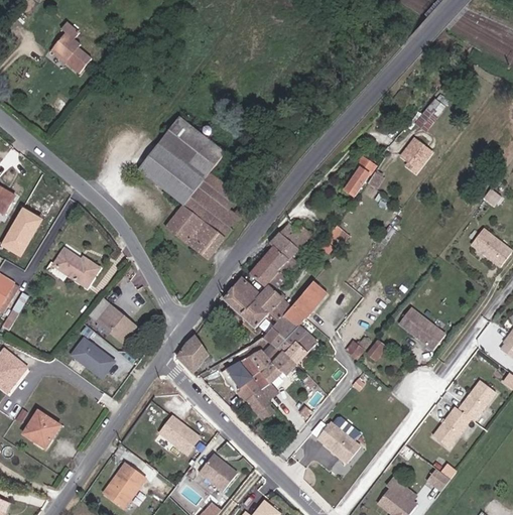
[(86,54),(74,44),(65,37),(68,33),(74,26),(61,16),(55,24),(61,29),(49,42),(61,53),(57,57),(73,71),(86,54)]
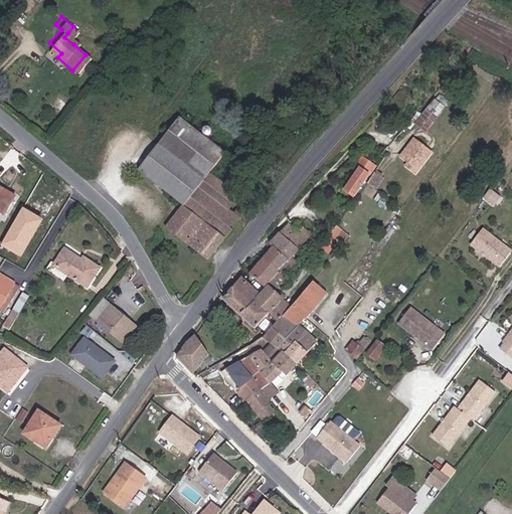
[(73,44),(76,40),(67,33),(64,37),(73,44)]
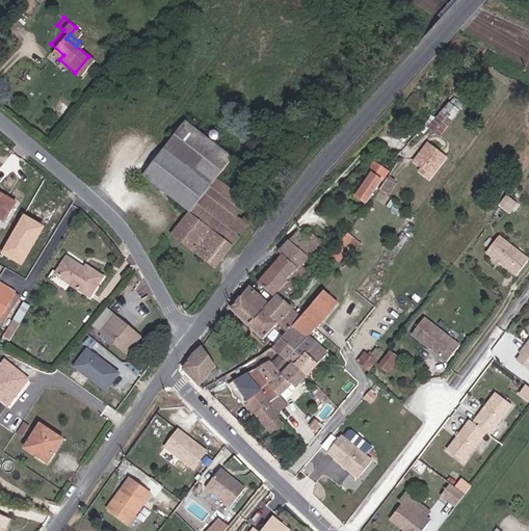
[(59,59),(63,55),(51,44),(47,49),(59,59)]
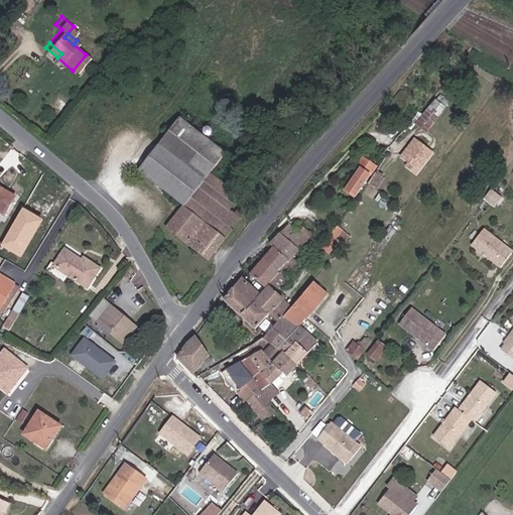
[(416,123),(425,129),(439,113),(430,105),(416,123)]
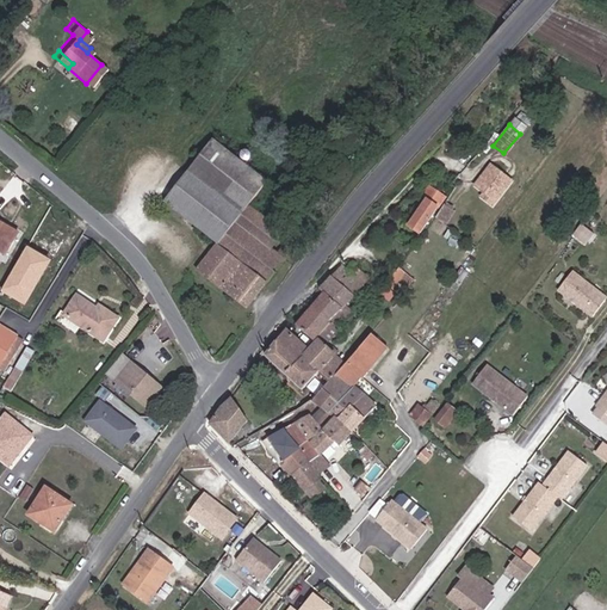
[(481,147),(485,151),(497,136),(493,133),(481,147)]
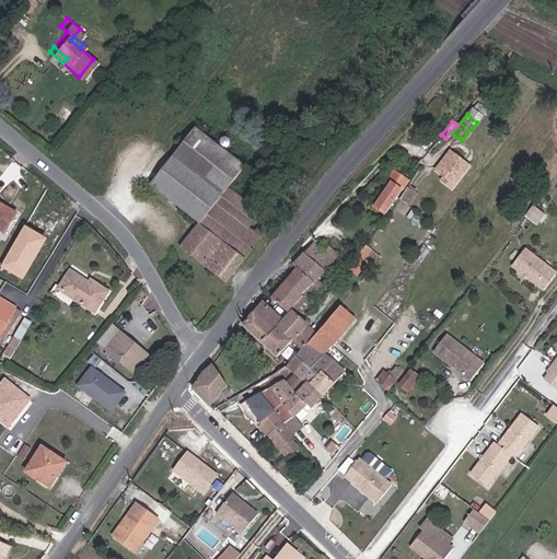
[(212,182),(225,191),(245,169),(196,128),(150,185),(184,213),(209,185),(212,182)]
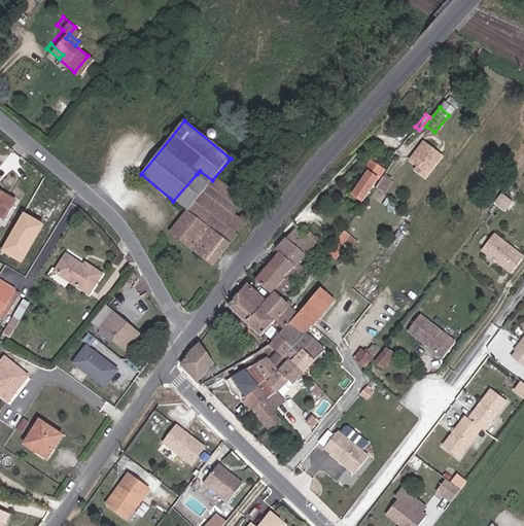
[(417,169),(427,176),(443,154),(423,141),(411,160),(419,165),(417,169)]
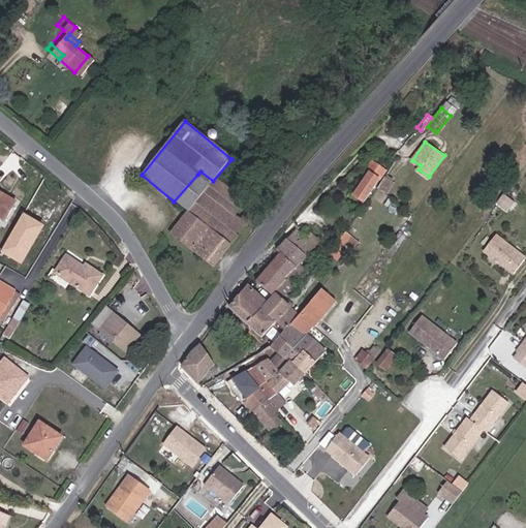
[(357,196),(366,203),(389,173),(375,163),(367,176),(370,179),(357,196)]
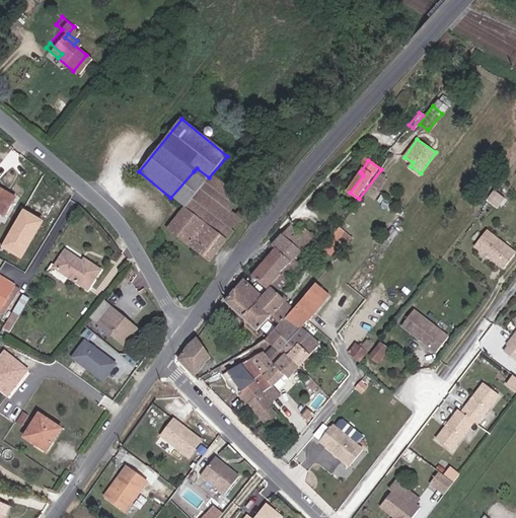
[(206,180),(209,177),(197,168),(194,171),(206,180)]
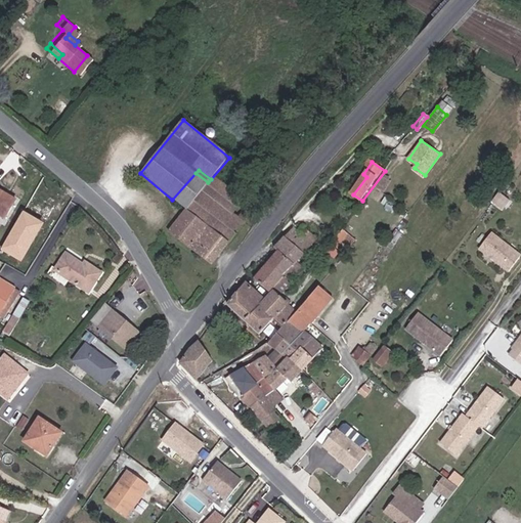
[(235,217),(230,212),(240,199),(223,187),(230,178),(224,172),(214,182),(211,179),(208,182),(196,173),(172,200),(185,210),(168,232),(208,263),(244,218),(237,215),(235,217)]
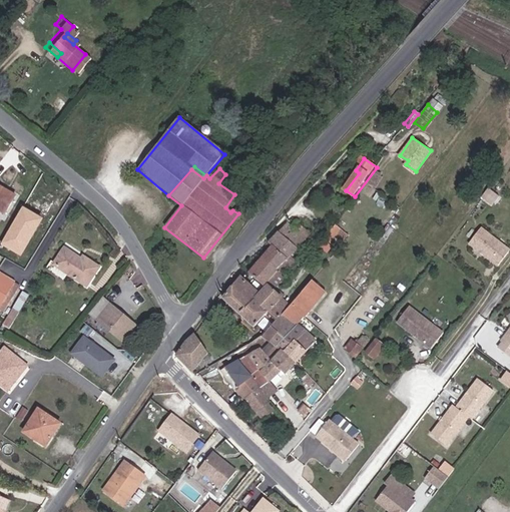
[(0,212),(9,216),(18,200),(7,195),(0,207),(0,212)]
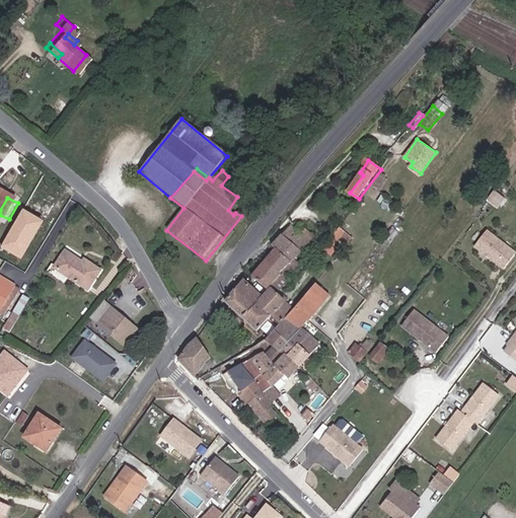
[(6,247),(26,259),(48,218),(27,207),(6,247)]
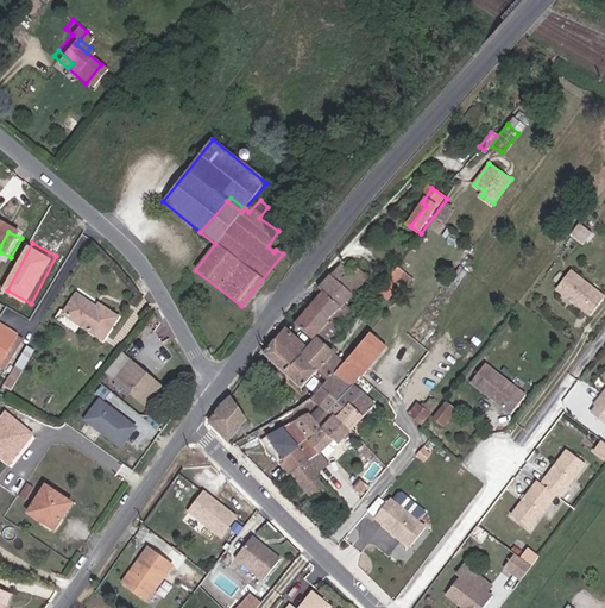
[(354,295),(363,286),(347,271),(342,268),(334,277),(338,281),(354,295)]
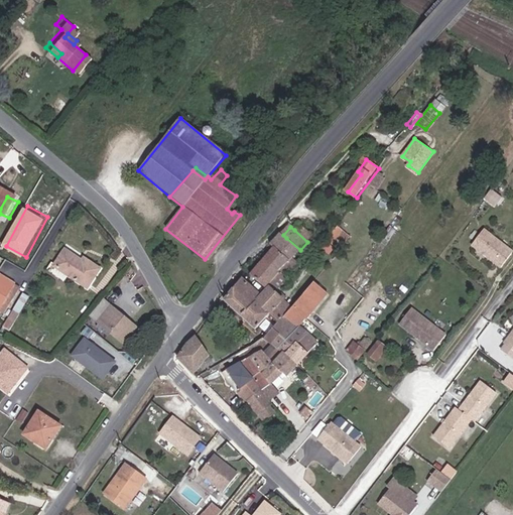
[(482,228),(470,244),(499,266),(511,251),(482,228)]
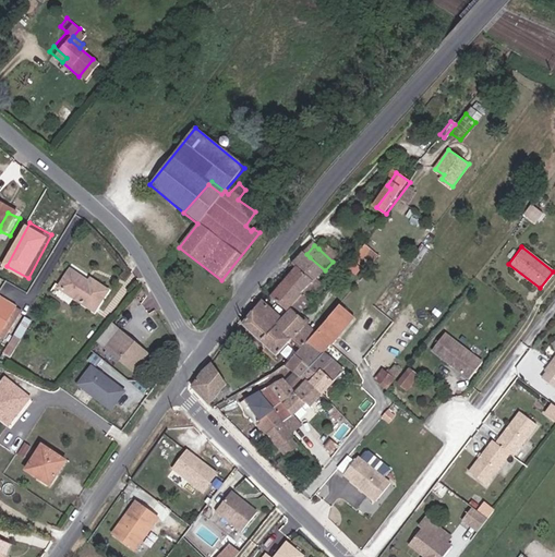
[(288,283),(304,297),(325,270),(310,257),(288,283)]
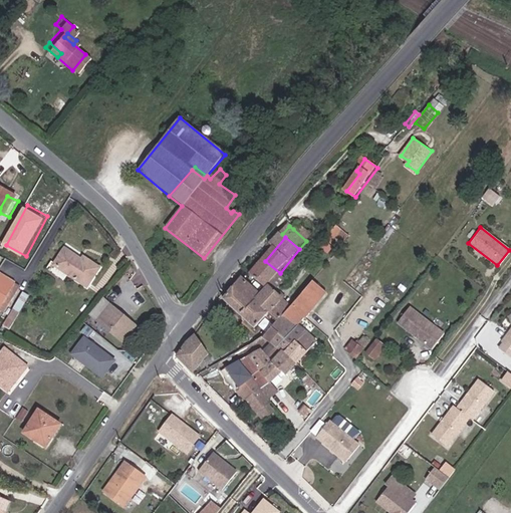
[(74,260),(62,249),(60,252),(55,257),(49,264),(79,291),(94,273),(79,260),(75,264),(72,262),(74,260)]
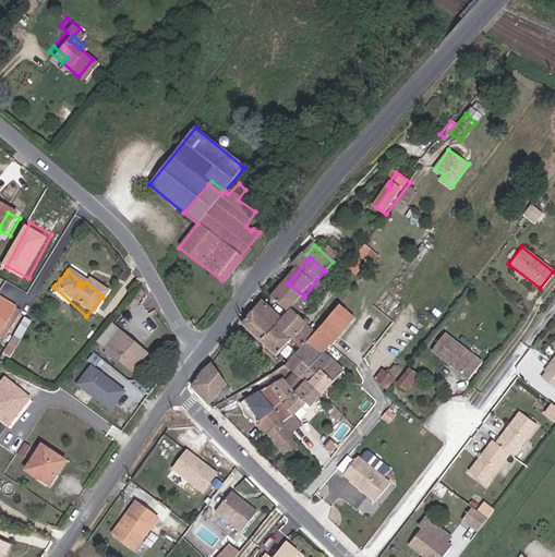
[(302,313),(311,302),(304,297),(288,283),(274,301),(289,312),(291,311),(297,315),(299,311),(302,313)]
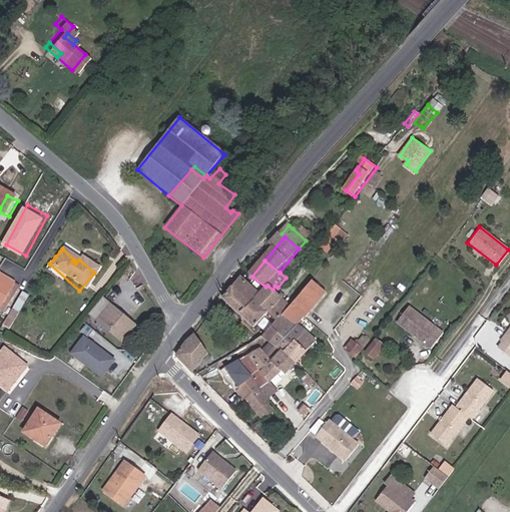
[(284,312),(291,304),(280,295),(273,290),(267,297),(242,279),(237,275),(219,298),(255,328),(266,315),(275,323),(284,312)]
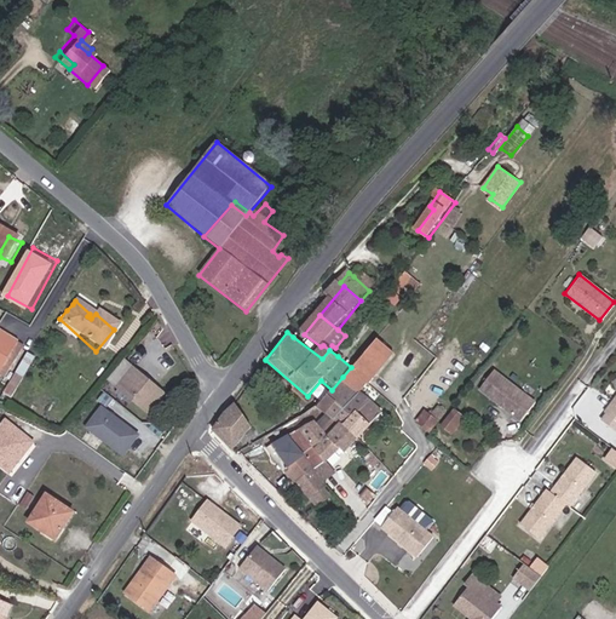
[(343,377),(350,383),(378,351),(384,355),(395,344),(380,332),(351,367),(343,377)]
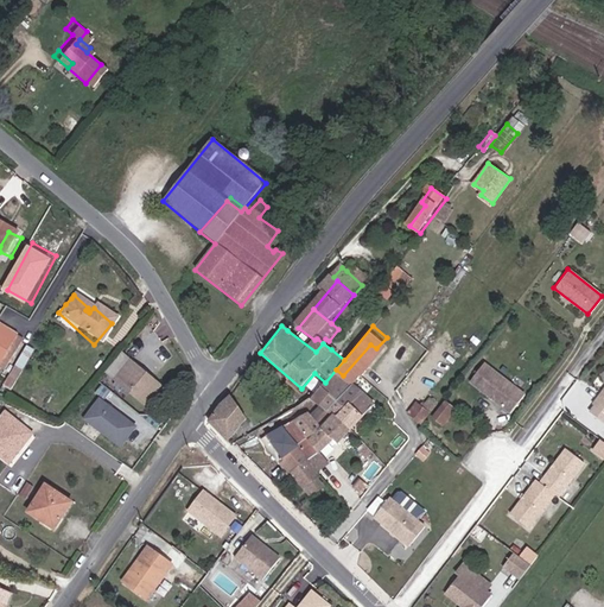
[(16,336),(0,328),(0,362),(13,340),(16,336)]
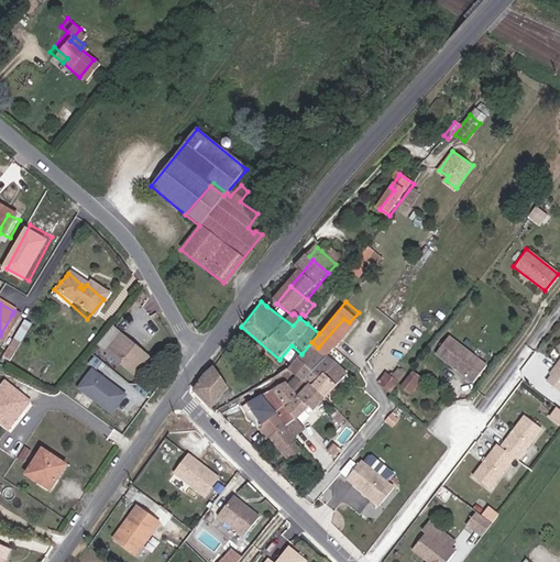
[(20,320),(12,315),(0,335),(0,339),(7,342),(20,320)]
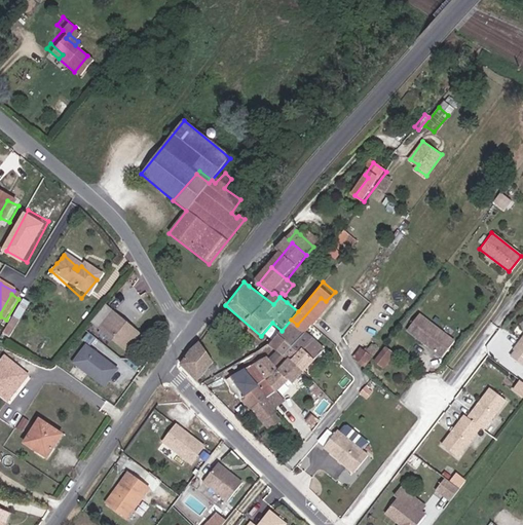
[(15,325),(26,307),(20,304),(9,322),(15,325)]
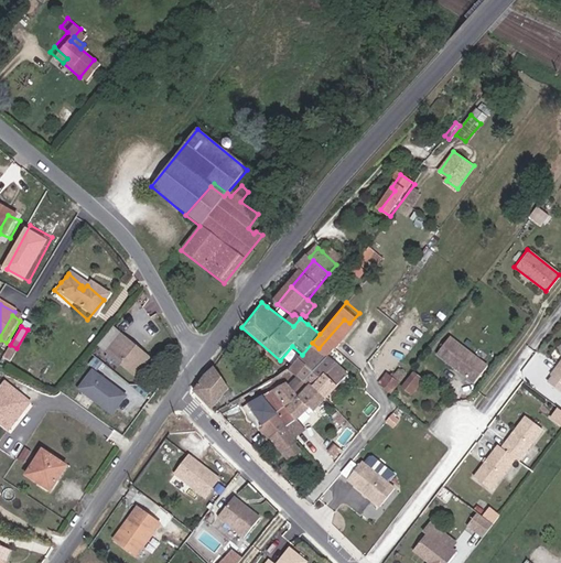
[(132,355),(123,347),(126,345),(108,329),(93,348),(129,379),(144,361),(135,353),(132,355)]
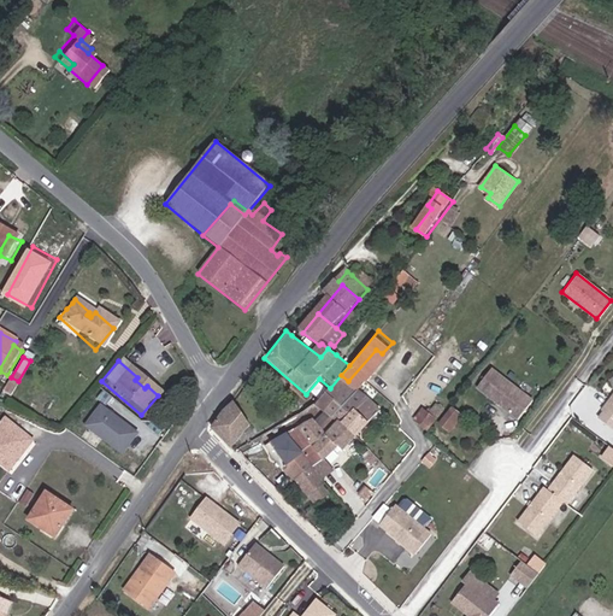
[(490,367),(475,386),(517,418),(531,399),(490,367)]
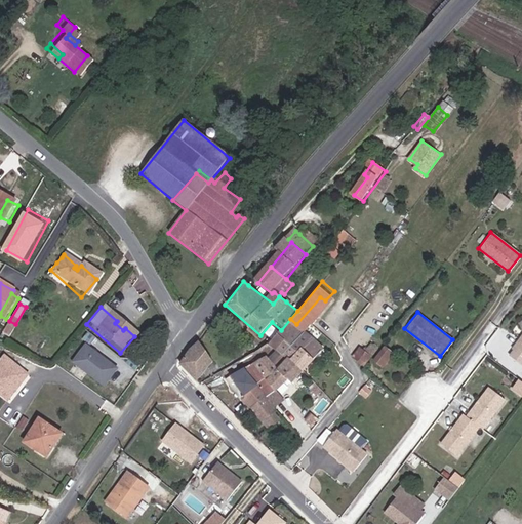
[(269,345),(278,353),(299,327),(296,324),(290,319),(281,330),(269,345)]
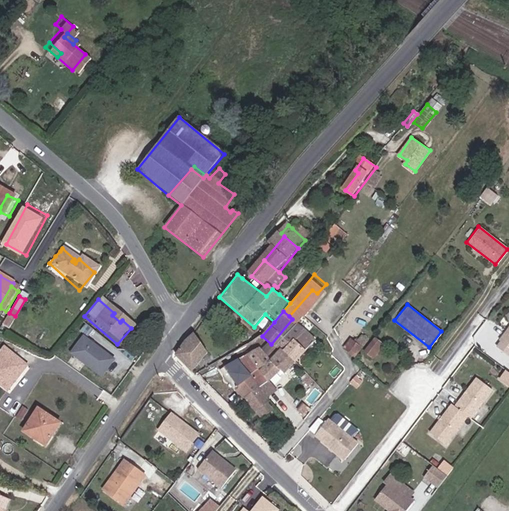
[(7,323),(10,325),(15,316),(9,313),(4,321),(7,323)]
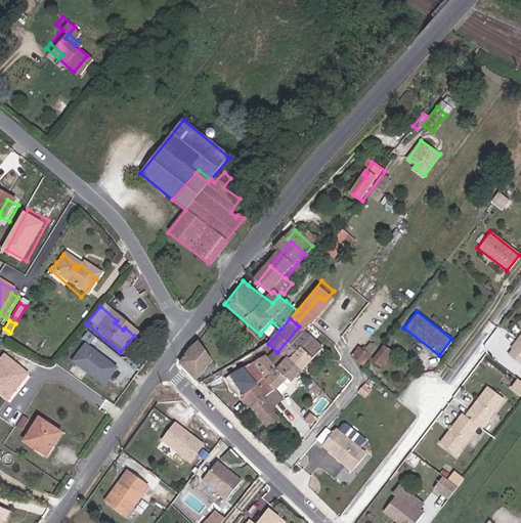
[(309,336),(299,327),(277,352),(287,360),(288,361),(297,350),(309,336)]
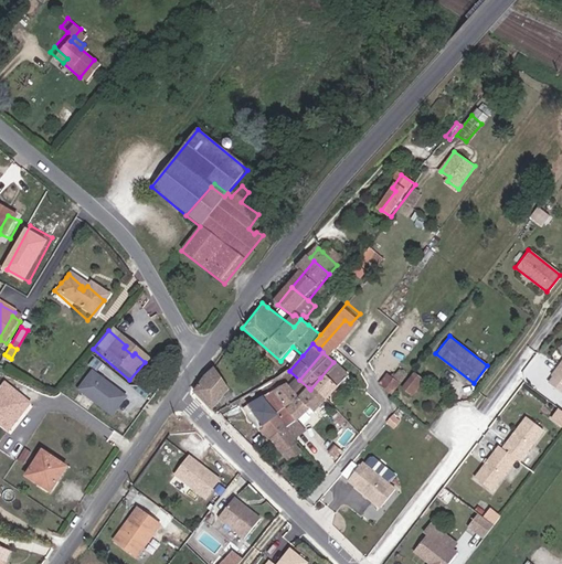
[(561,384),(561,359),(550,376),(552,379),(561,384)]
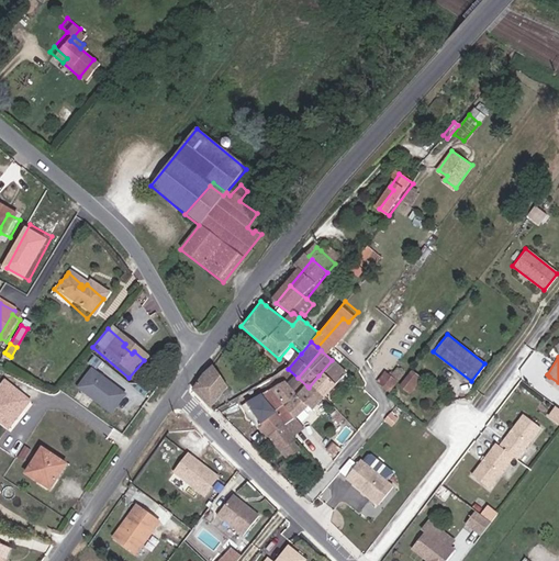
[(319,376),(332,385),(344,371),(332,360),(319,376)]
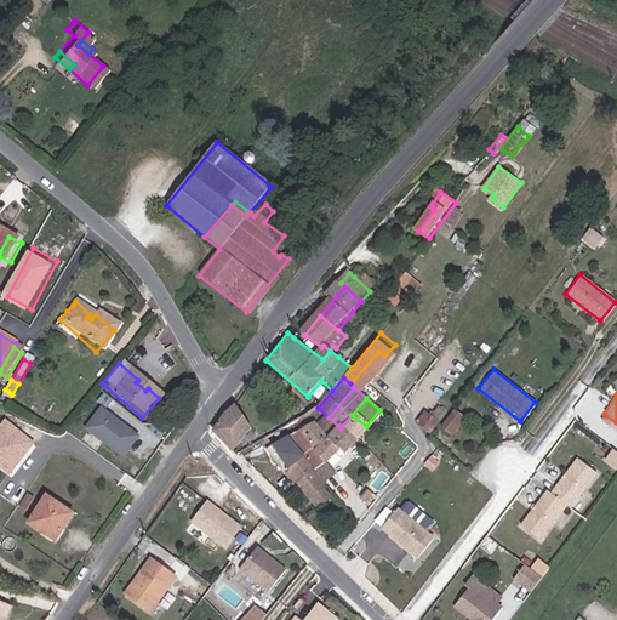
[(138,438),(102,411),(87,431),(124,458),(138,438)]
